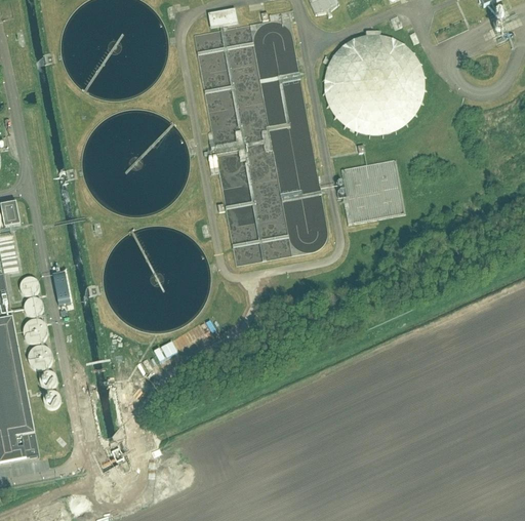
[(309,0),(315,13),(326,12),(328,16),(332,14),(330,10),(339,3),(337,0),(309,0)]
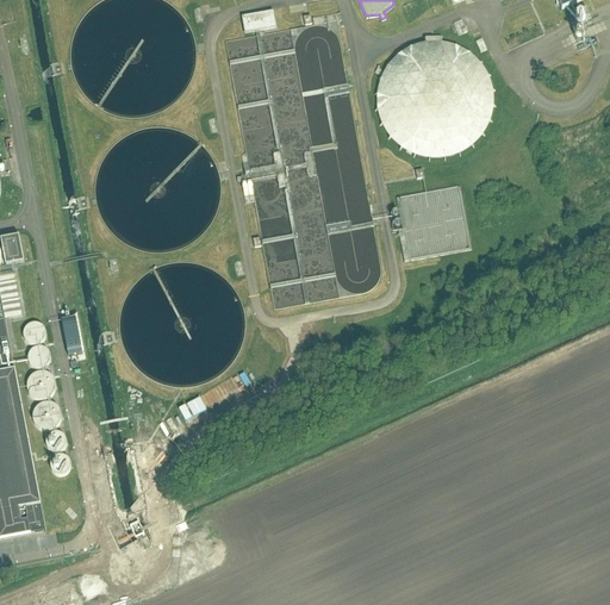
[(272,10),(241,16),(244,31),(248,31),(274,26),(275,26),(272,10)]
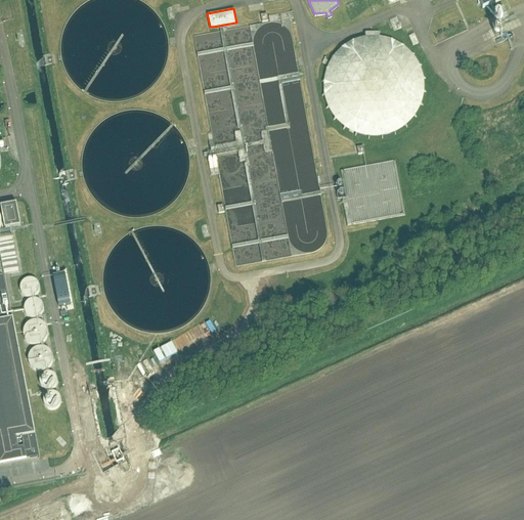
[(394,29),(401,26),(396,15),(389,18),(394,29)]
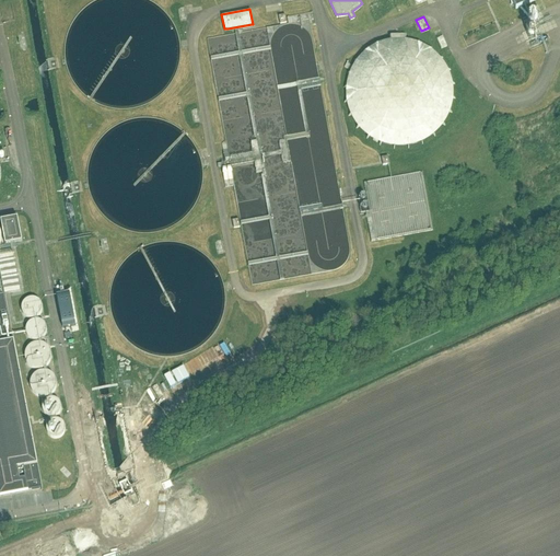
[(525,38),(541,31),(538,25),(523,32),(525,38)]
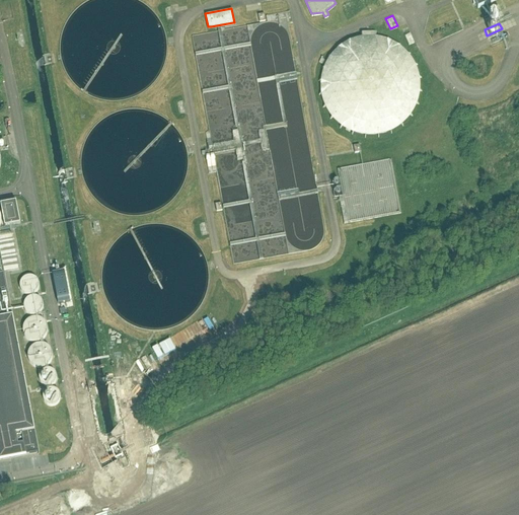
[(409,43),(414,41),(410,31),(404,33),(409,43)]
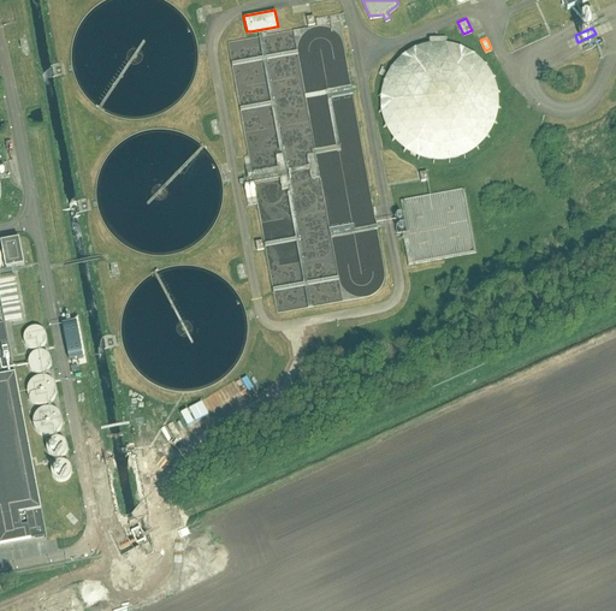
[(497,106),(498,100),(497,94),(497,88),(496,82),(493,77),(491,71),(487,66),(485,63),(479,57),(475,53),(469,49),(462,46),(458,43),(450,42),(445,41),(437,41),(427,42),(422,43),(416,46),(410,48),(406,52),(398,57),(395,60),(389,69),(386,73),(383,81),(380,89),(380,95),(380,101),(380,107),(381,114),(383,119),(385,125),(391,134),(394,137),(398,143),(403,146),(408,150),(416,154),(420,155),(427,158),(433,159),(440,159),(450,158),(456,156),(462,154),(471,149),(477,146),(480,141),(485,137),(487,134),(491,129),(493,122),(497,112),(497,106)]
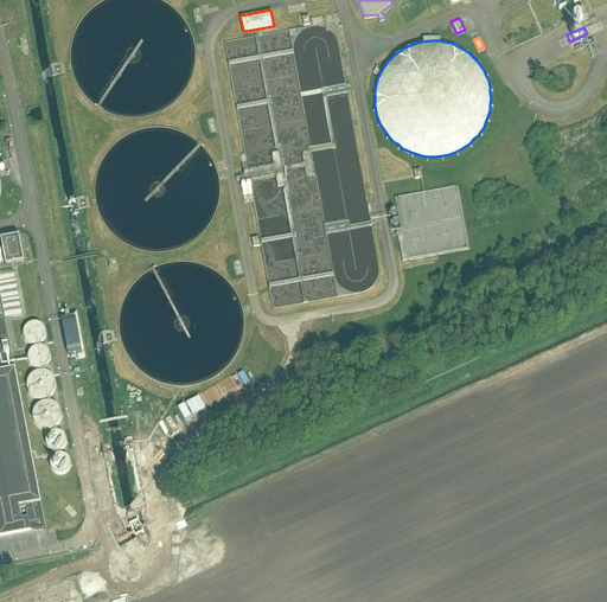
[(244,177),(248,191),(257,189),(254,174),(244,177)]
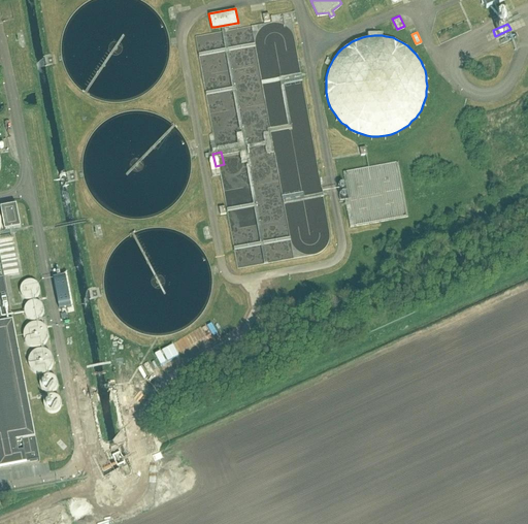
[(344,197),(350,225),(407,215),(398,160),(343,170),(349,197),(344,197)]
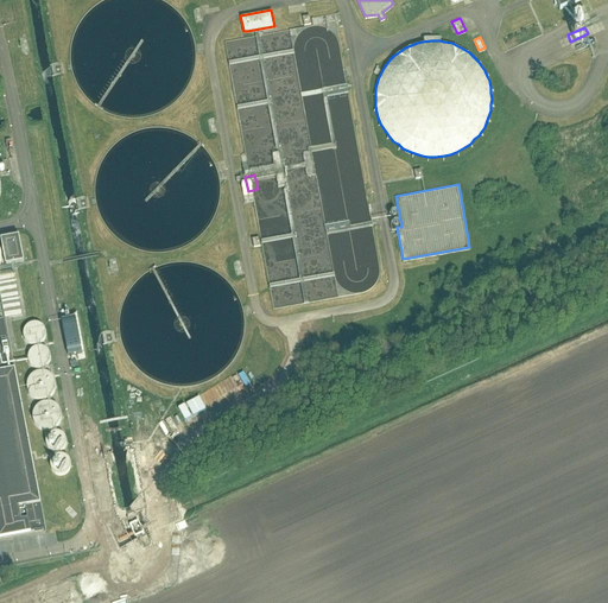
[(6,262),(24,259),(19,233),(0,236),(6,262)]
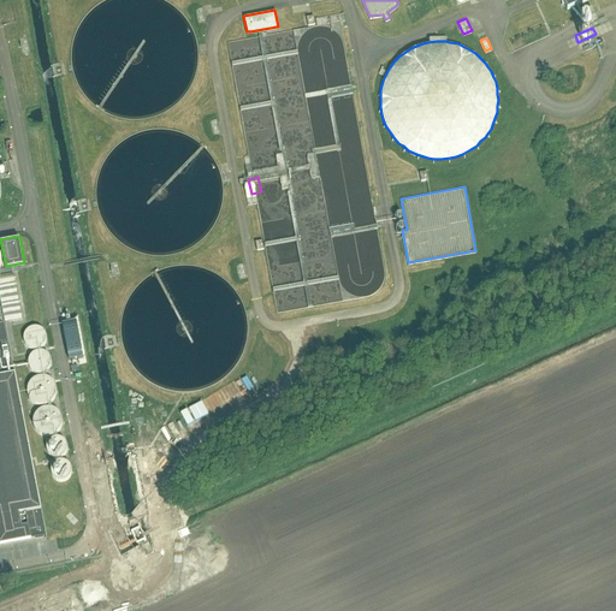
[(0,541),(45,533),(46,533),(5,319),(22,315),(12,266),(0,267),(0,541)]
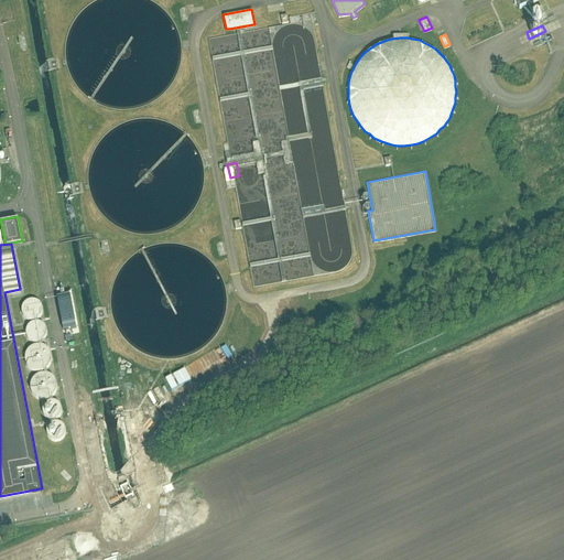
[(43,309),(43,308),(43,307),(42,305),(42,304),(42,303),(41,302),(40,301),(40,300),(39,300),(39,299),(38,299),(36,298),(35,298),(34,298),(33,298),(32,297),(31,298),(30,298),(29,298),(28,298),(26,299),(25,300),(24,300),(24,301),(23,302),(22,303),(22,304),(22,305),(22,307),(22,308),(22,309),(22,310),(22,311),(22,312),(23,313),(24,314),(24,315),(25,315),(26,316),(28,318),(29,318),(30,318),(31,318),(32,318),(33,318),(34,318),(35,318),(36,318),(38,316),(39,316),(39,315),(40,315),(40,314),(41,313),(42,312),(42,311),(42,310),(43,309)]
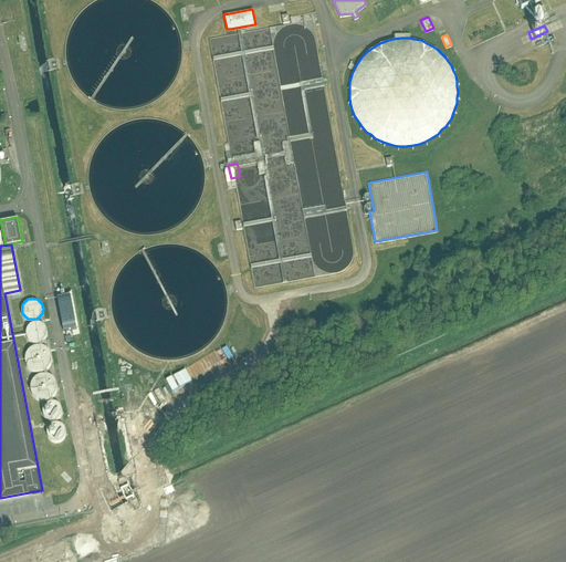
[(27,330),(27,331),(27,332),(27,333),(27,334),(28,335),(28,336),(29,337),(29,339),(30,339),(31,340),(32,341),(33,341),(34,341),(35,341),(37,341),(38,341),(39,341),(40,341),(41,341),(42,340),(43,339),(44,339),(44,337),(45,336),(46,335),(46,334),(46,333),(46,332),(46,331),(46,330),(46,329),(46,328),(46,326),(45,325),(44,324),(44,323),(43,323),(42,322),(41,321),(40,321),(39,321),(38,321),(37,321),(35,321),(34,321),(33,321),(32,321),(31,322),(30,323),(29,323),(29,324),(28,325),(27,326),(27,328),(27,329),(27,330)]
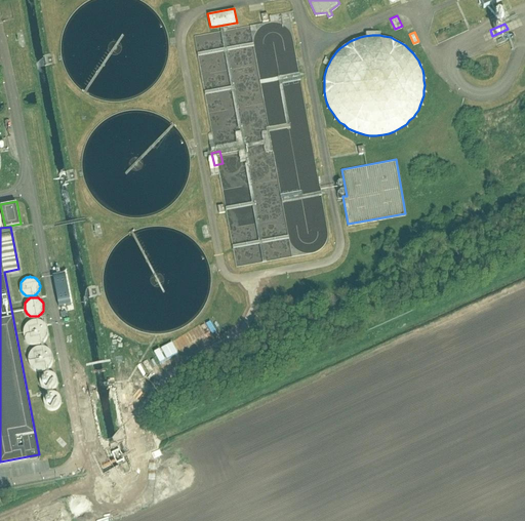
[(33,342),(34,342),(35,342),(36,342),(38,342),(39,342),(40,342),(41,341),(42,339),(43,339),(44,338),(45,337),(45,336),(46,335),(46,334),(47,334),(47,333),(47,331),(48,330),(48,329),(48,328),(47,327),(47,326),(47,325),(46,324),(46,323),(45,322),(44,321),(43,320),(42,319),(41,319),(41,318),(40,318),(39,318),(38,317),(36,317),(35,317),(34,317),(33,317),(32,318),(31,318),(30,318),(29,319),(28,319),(28,320),(27,321),(26,322),(25,322),(25,323),(24,324),(24,325),(24,326),(23,327),(23,328),(23,329),(23,330),(23,331),(24,333),(24,334),(24,335),(25,335),(25,336),(26,337),(27,338),(28,339),(29,341),(30,341),(31,342),(32,342),(33,342)]
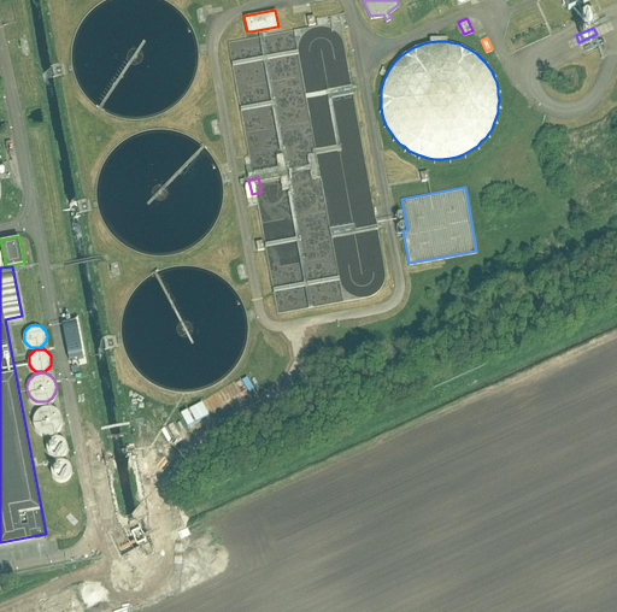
[(33,417),(33,418),(33,419),(33,421),(34,422),(34,423),(34,424),(35,425),(35,427),(36,428),(37,429),(39,429),(39,430),(40,431),(41,431),(42,433),(43,433),(45,433),(46,433),(47,433),(48,433),(50,433),(52,433),(53,433),(54,431),(56,430),(57,429),(58,429),(59,428),(59,427),(60,425),(60,424),(62,423),(62,422),(62,421),(62,419),(63,418),(62,417),(62,416),(62,415),(62,413),(60,412),(60,411),(59,410),(59,409),(58,409),(57,407),(56,406),(54,406),(54,405),(53,405),(52,404),(51,404),(48,404),(47,404),(46,404),(45,404),(43,404),(42,405),(41,405),(40,406),(39,406),(39,407),(37,409),(36,409),(35,410),(35,411),(34,412),(34,413),(34,415),(33,416),(33,417)]
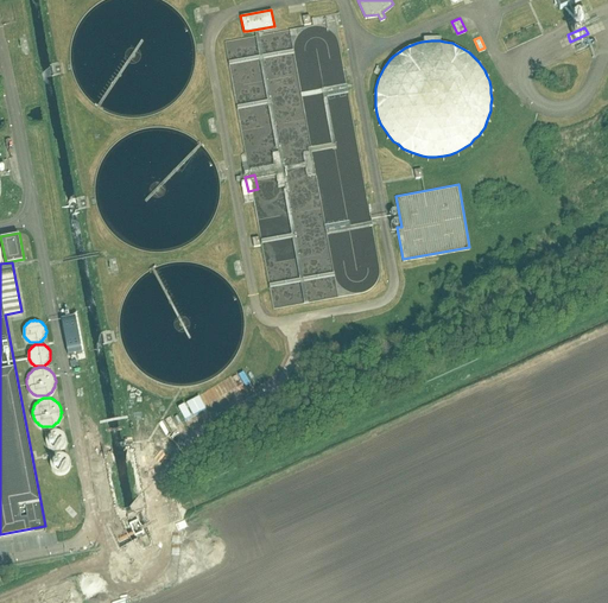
[(54,449),(55,449),(56,449),(57,449),(58,449),(59,449),(61,449),(61,448),(62,448),(63,446),(64,445),(65,444),(65,443),(67,442),(67,440),(67,439),(67,438),(67,437),(67,436),(65,435),(65,433),(64,432),(63,431),(62,430),(61,430),(61,429),(59,429),(58,429),(57,429),(56,429),(55,429),(54,429),(52,429),(51,429),(50,430),(49,431),(48,432),(46,433),(46,435),(45,436),(45,437),(45,438),(45,439),(45,440),(45,442),(46,443),(46,444),(48,445),(49,446),(50,448),(51,449),(52,449),(54,449)]
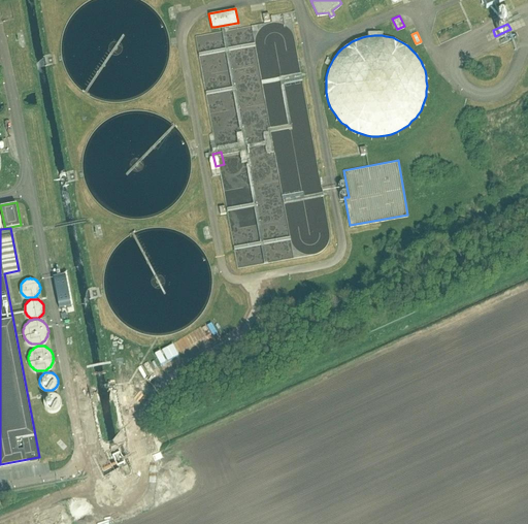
[(43,400),(43,401),(43,402),(43,403),(44,404),(44,405),(44,406),(45,406),(45,407),(46,407),(46,408),(47,408),(47,410),(48,410),(50,410),(51,411),(52,411),(53,411),(54,411),(55,411),(56,410),(57,410),(58,408),(59,407),(60,407),(60,406),(61,405),(61,404),(61,403),(62,402),(62,401),(62,400),(61,400),(61,399),(61,398),(61,397),(60,397),(60,396),(59,395),(58,394),(57,394),(57,393),(56,393),(55,393),(54,393),(54,392),(53,392),(52,392),(51,393),(50,393),(48,393),(47,394),(46,394),(46,395),(45,396),(44,397),(44,398),(43,399),(43,400)]
